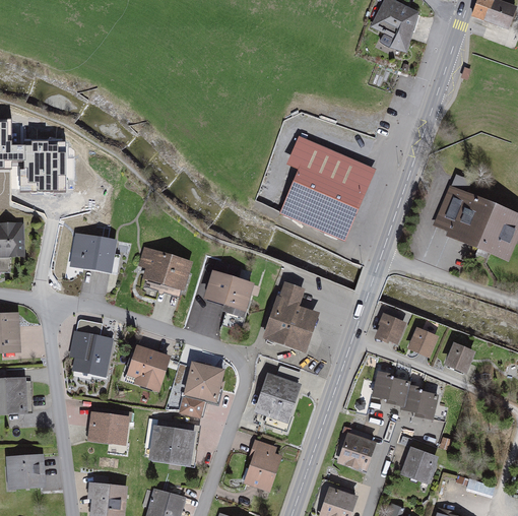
[(418,13),(392,0),(380,0),(370,23),(389,31),(385,42),(407,48),(418,13)]
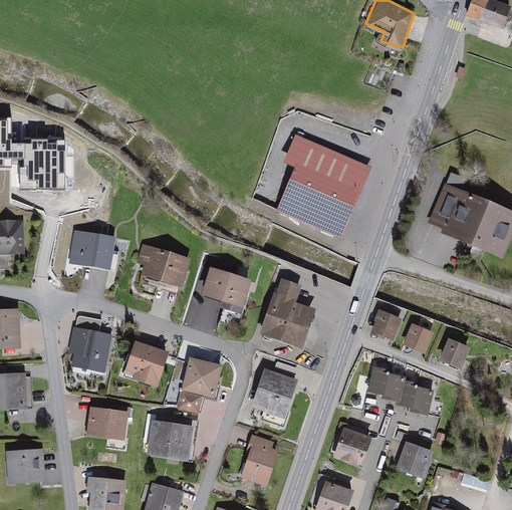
[(510,3),(502,0),(474,0),(469,13),(502,25),(510,3)]
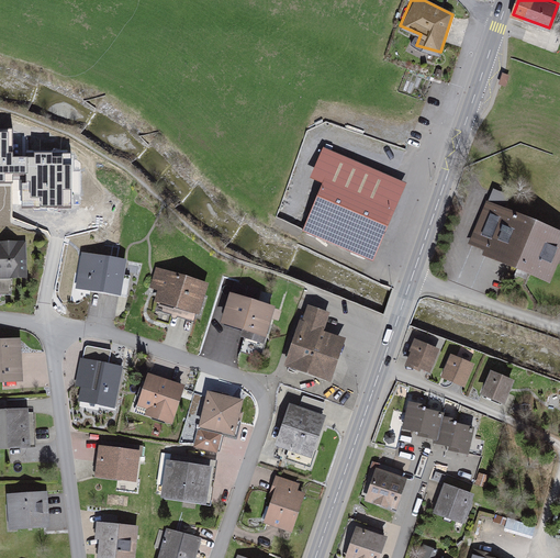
[(512,73),(504,69),(501,81),(508,84),(512,73)]
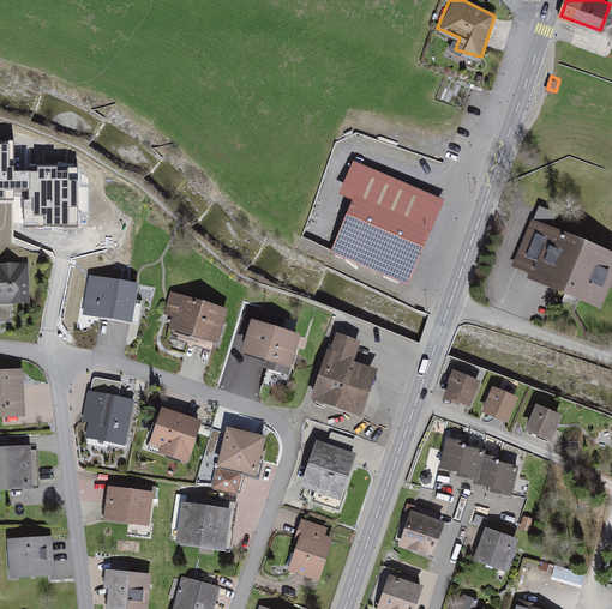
[(441,196),(352,160),(339,193),(352,198),(331,248),(406,279),(441,196)]
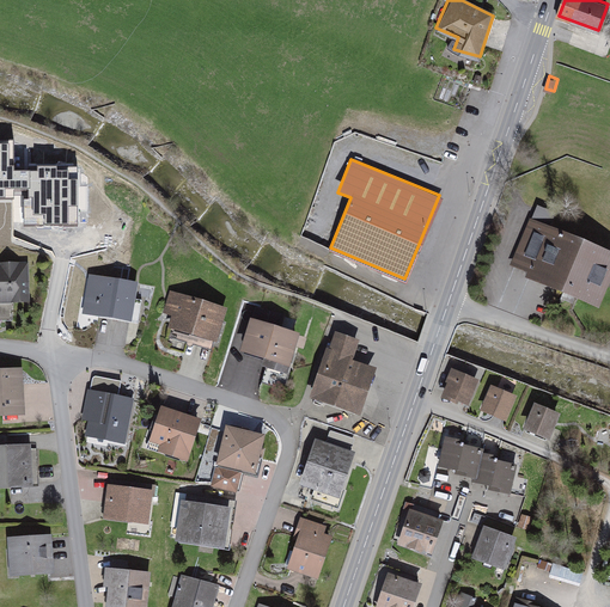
[(609,250),(531,216),(512,263),(530,270),(528,276),(601,308),(609,287),(609,250)]
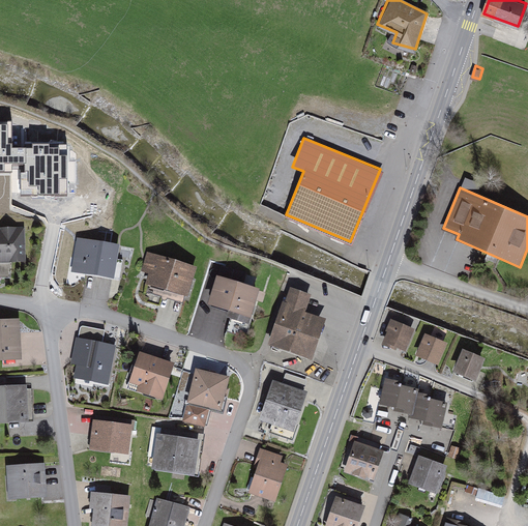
[(23,227),(0,226),(0,260),(22,261),(23,227)]
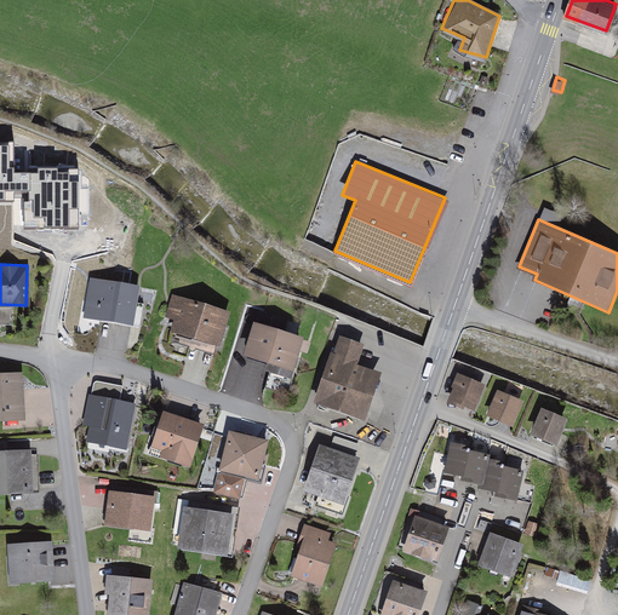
[(139,287),(92,276),(85,312),(132,322),(139,287)]
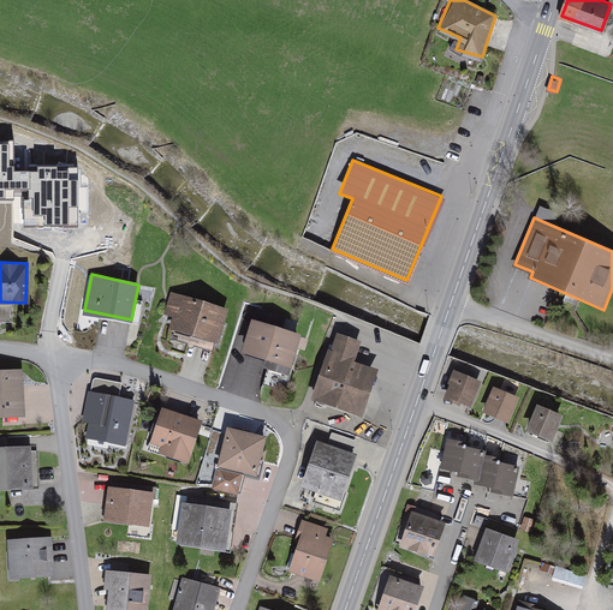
[(227,309),(176,293),(166,328),(216,342),(227,309)]
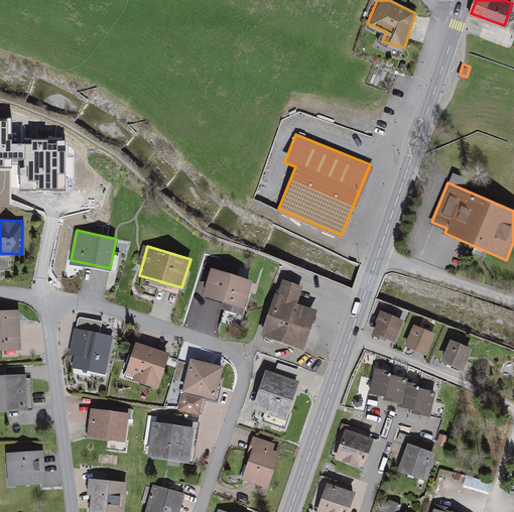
[(249,280),(211,269),(203,296),(240,308),(249,280)]
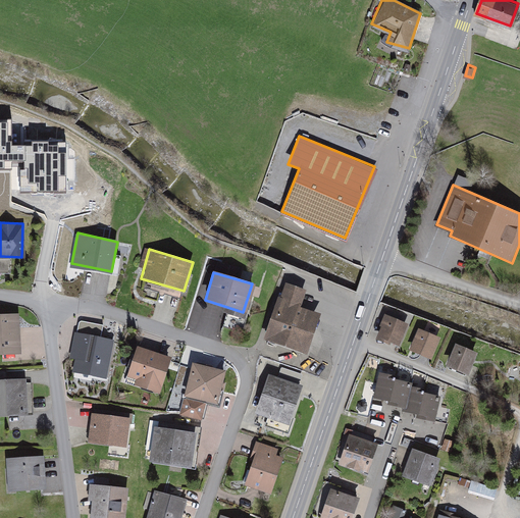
[(303,290),(281,282),(263,337),(303,350),(315,311),(298,306),(303,290)]
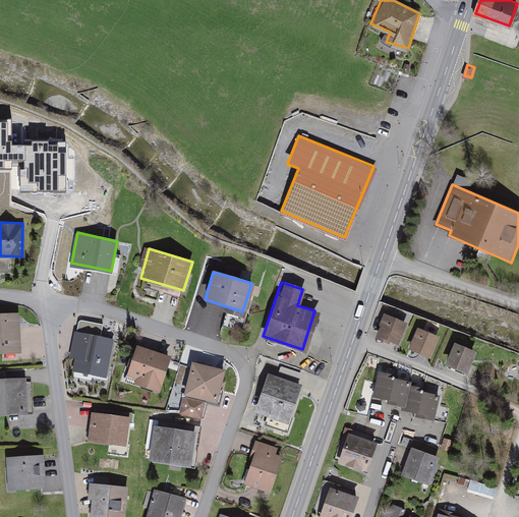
[(407,322),(384,312),(375,333),(398,343),(407,322)]
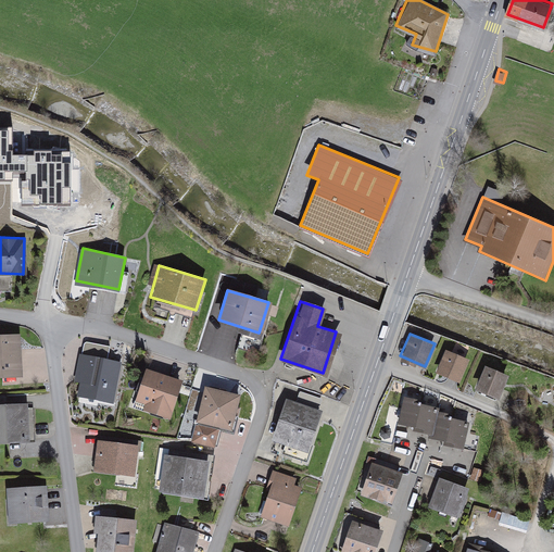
[(21,335),(0,335),(0,376),(22,376),(21,335)]
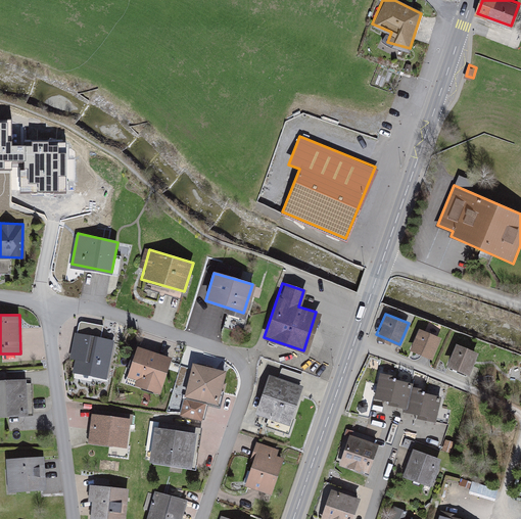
[(440,337),(421,329),(412,350),(431,359),(440,337)]
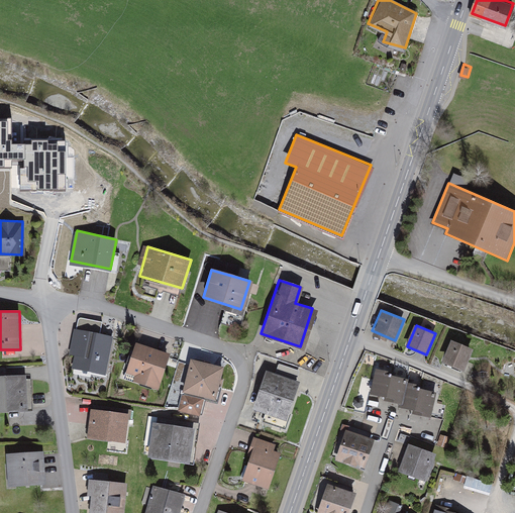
[(114,335),(79,327),(71,362),(106,370),(114,335)]
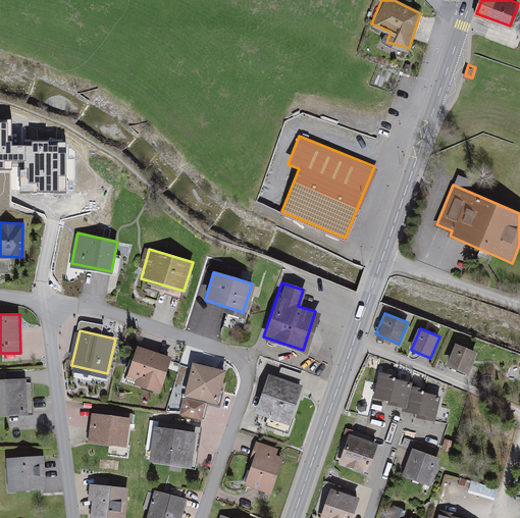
[(477,353),(454,344),(445,365),(468,374),(477,353)]
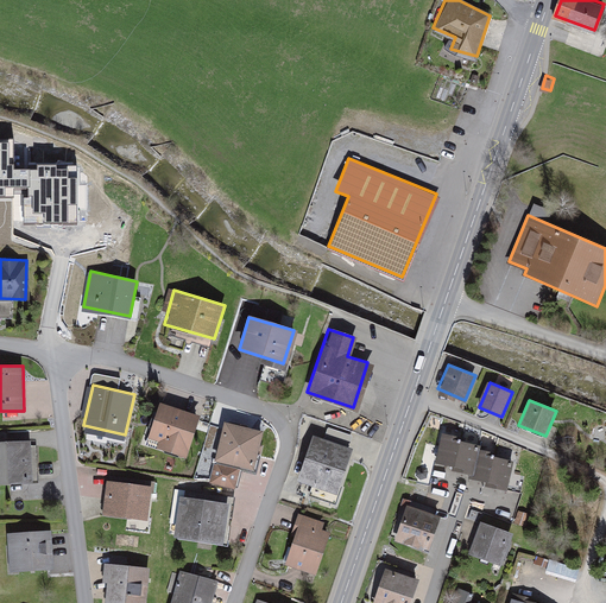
[(197,418),(159,406),(147,444),(184,456),(197,418)]
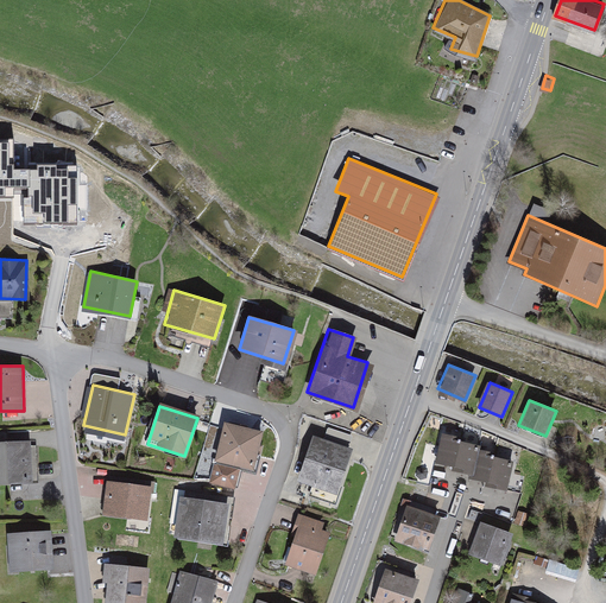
[(259,433),(223,424),(214,461),(250,470),(259,433)]
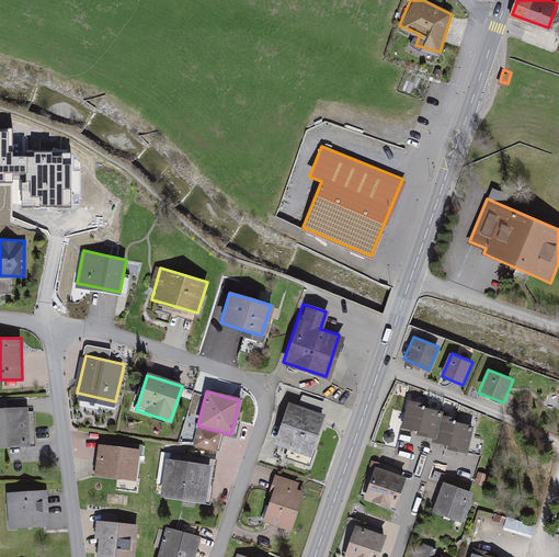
[(429,399),(411,395),(405,421),(419,424),(418,429),(434,432),(433,435),(449,440),(449,443),(470,448),(477,420),(460,416),(460,413),(444,409),(445,406),(428,402),(429,399)]
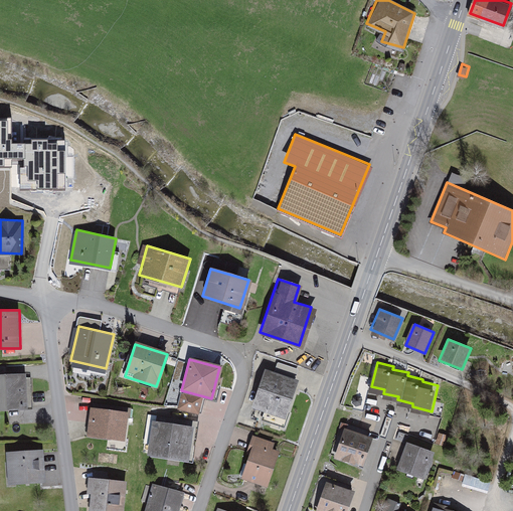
[(248,407),(283,418),(296,380),(263,368),(248,407)]
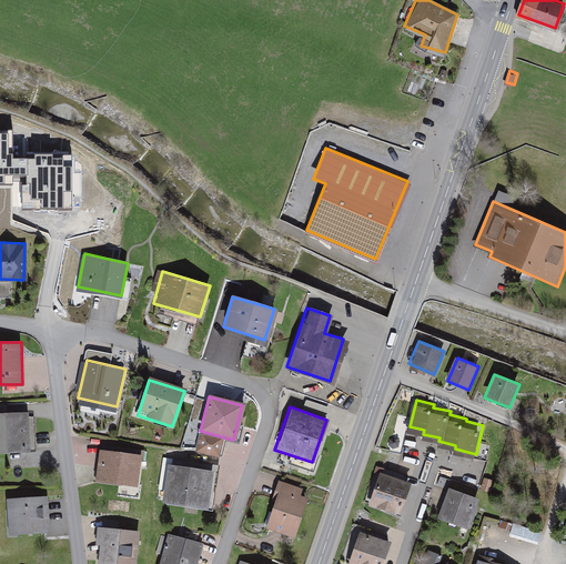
[(33,412),(0,413),(0,452),(34,452),(33,412)]
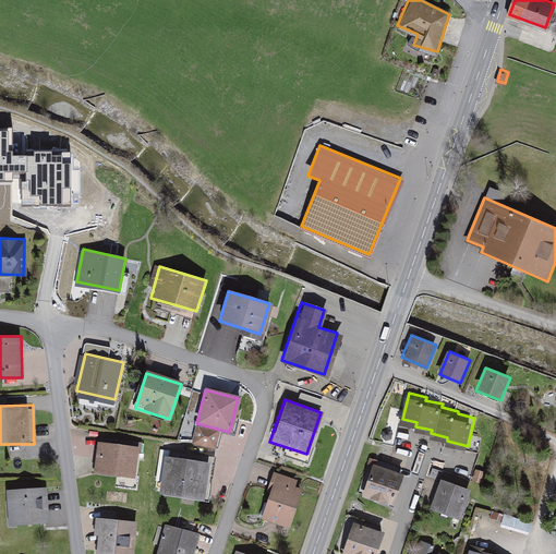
[(136,444),(99,441),(96,473),(133,477),(136,444)]
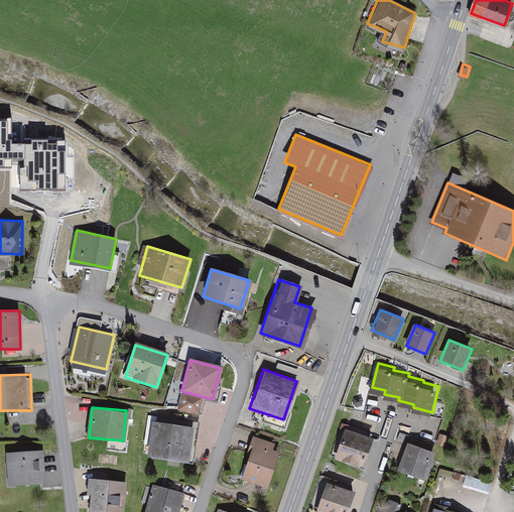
[(188,425),(151,420),(146,456),(183,462),(188,425)]
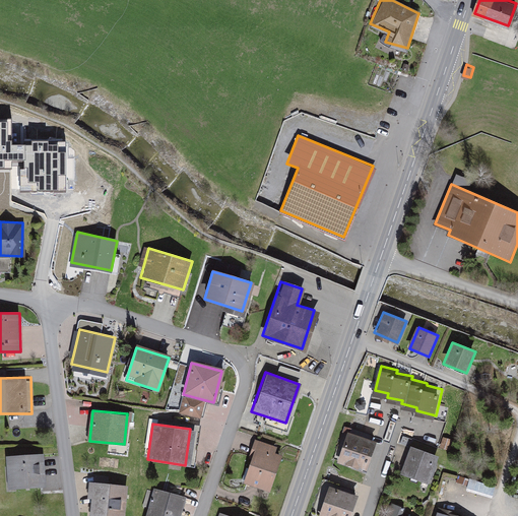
[(376,444),(346,435),(337,463),(367,472),(376,444)]
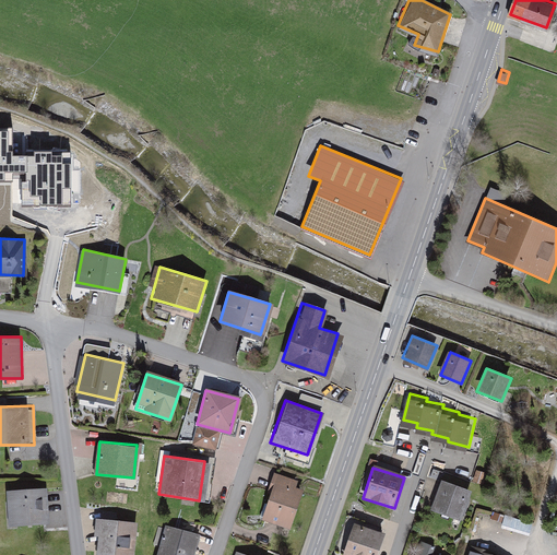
[(259,519),(286,529),(303,481),(272,470),(267,485),(270,486),(259,519)]
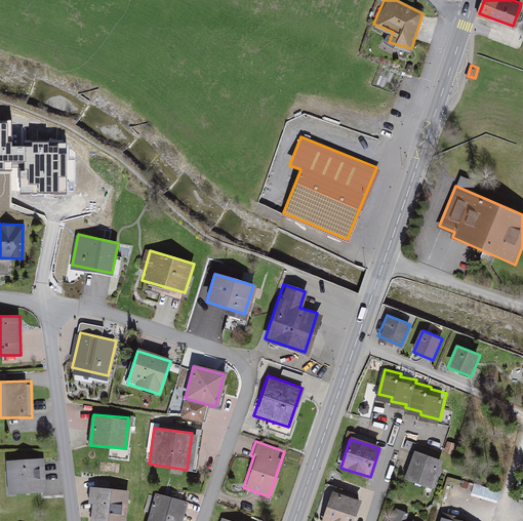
[(441,463),(412,453),(404,480),(432,489),(441,463)]
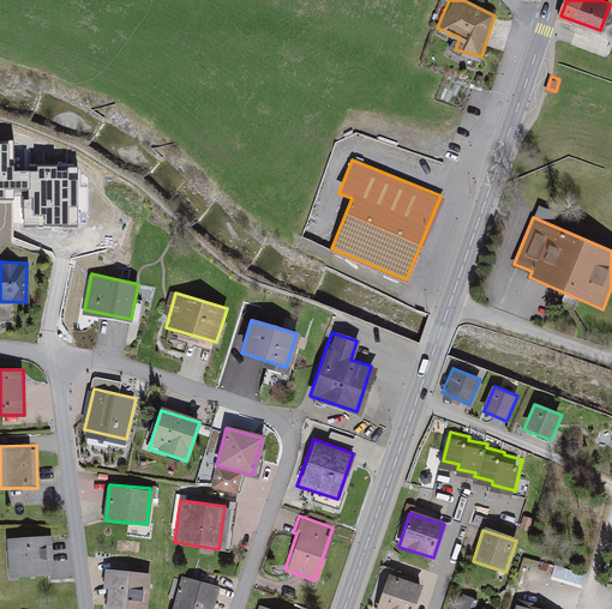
[(53,574),(51,536),(6,538),(9,578),(53,574)]
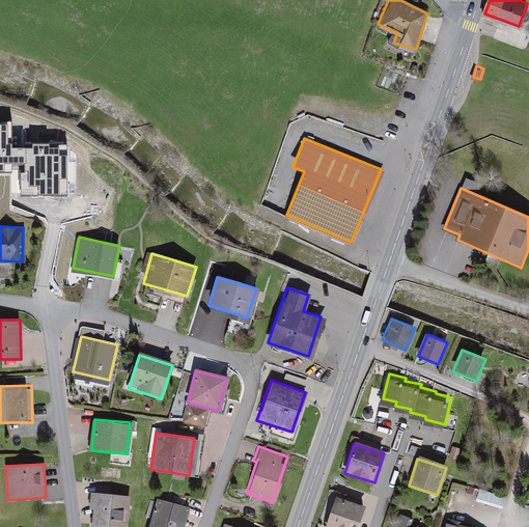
[(90,526),(123,526),(128,498),(89,492),(86,508),(91,509),(89,526),(90,526)]
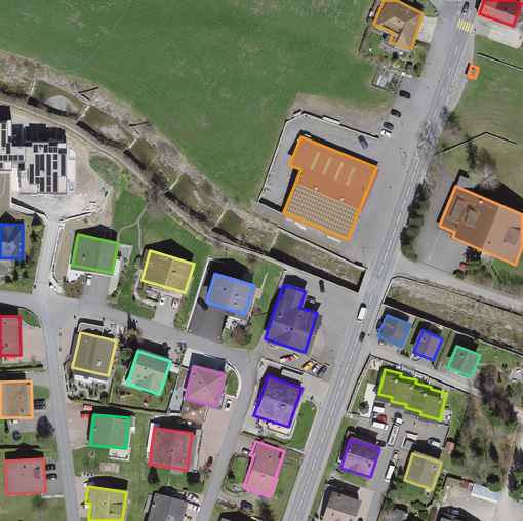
[(354,520),(361,499),(331,490),(322,519),(327,520),(354,520)]
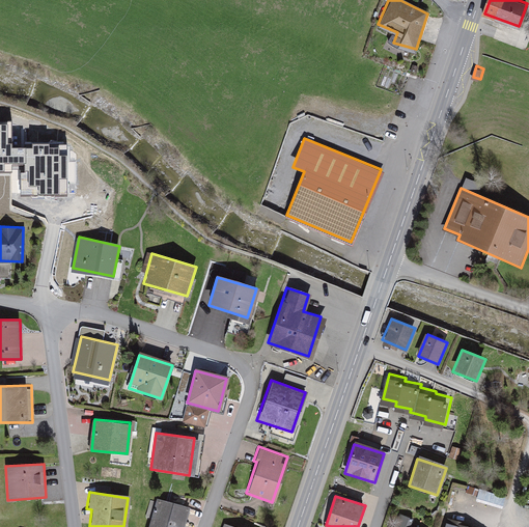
[(184,526),(190,507),(156,498),(147,526),(184,526)]
